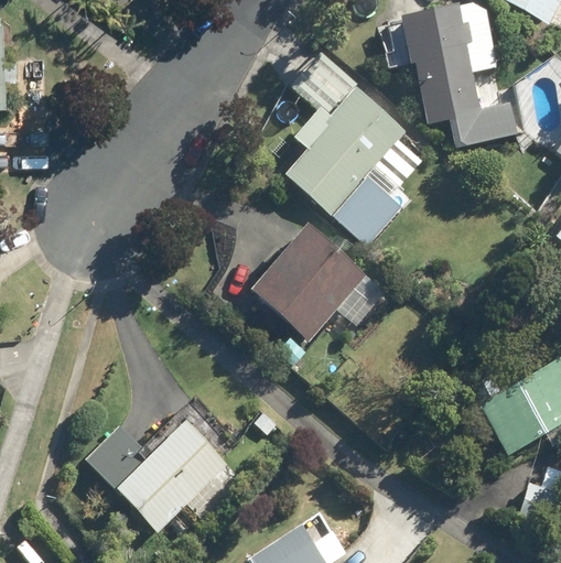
[(507,0),(550,22),(560,3),(560,0),(507,0)]
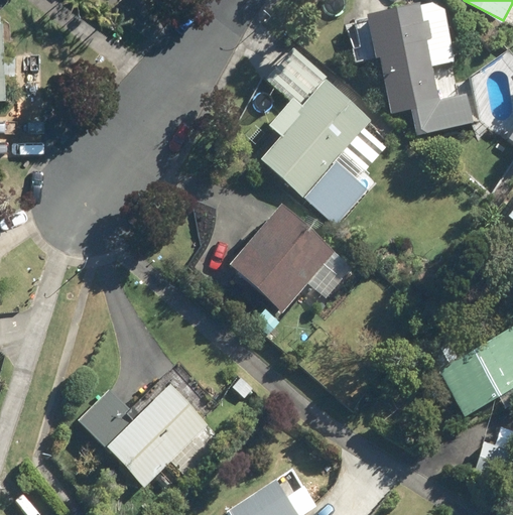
[(425,39),(430,38),(426,21),(423,21),(419,3),(364,15),(374,59),(378,58),(390,113),(410,109),(415,134),(472,122),(466,93),(439,99),(425,39)]
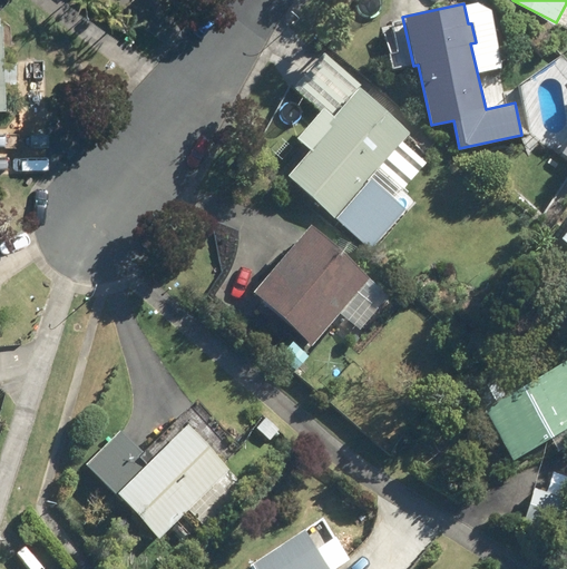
[(331,127),(286,177),(334,218),(410,131),(359,86),(326,123),(331,127)]
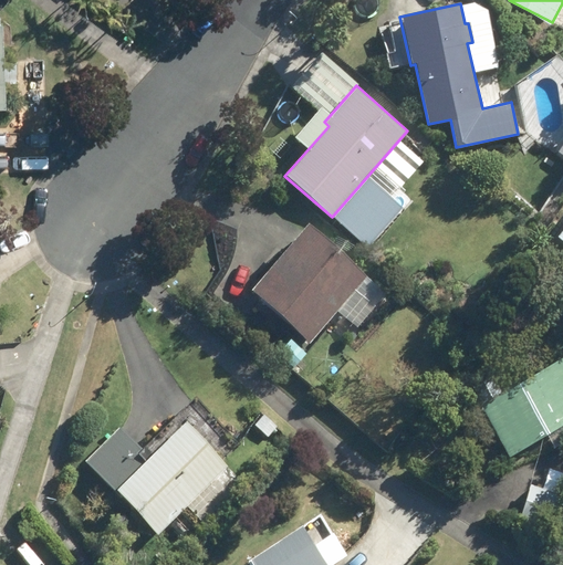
[(250,293),(311,342),(364,275),(304,227),(250,293)]
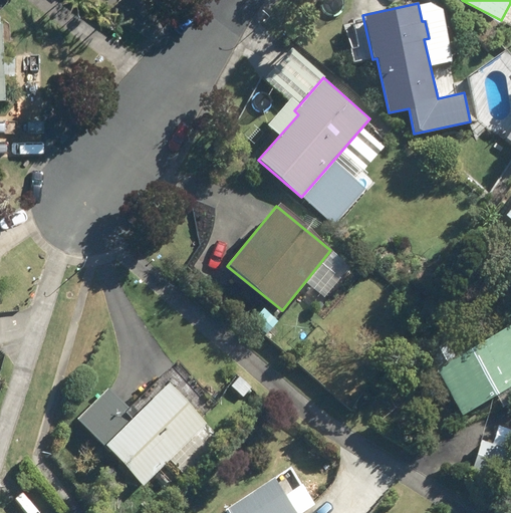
[(510,324),(438,369),(464,415),(495,395),(502,406),(510,401),(510,324)]
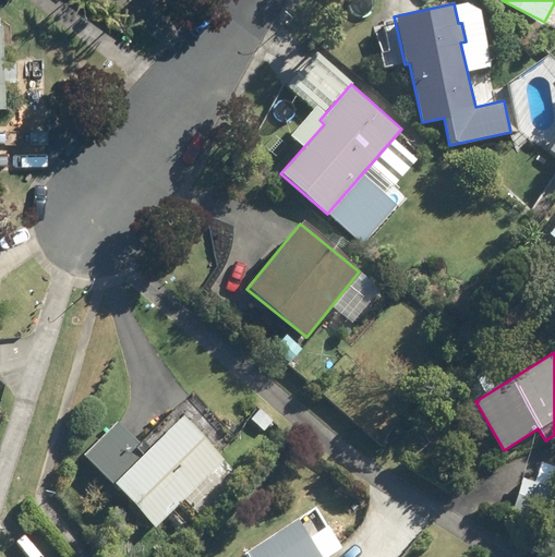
[(133,447),(140,442),(119,422),(85,456),(155,527),(225,460),(182,419),(144,457),(133,447)]
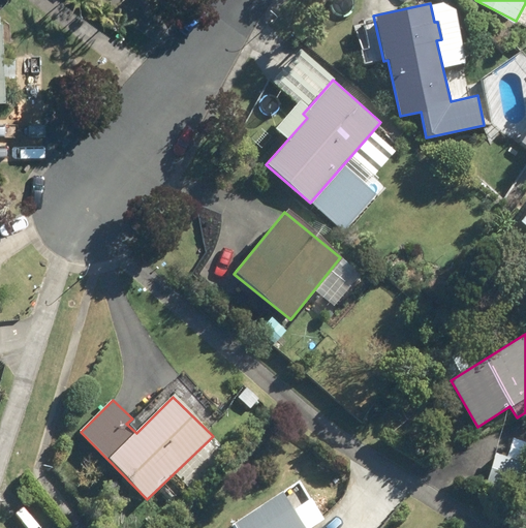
[(525,462),(497,454),(487,484),(525,494),(525,462)]
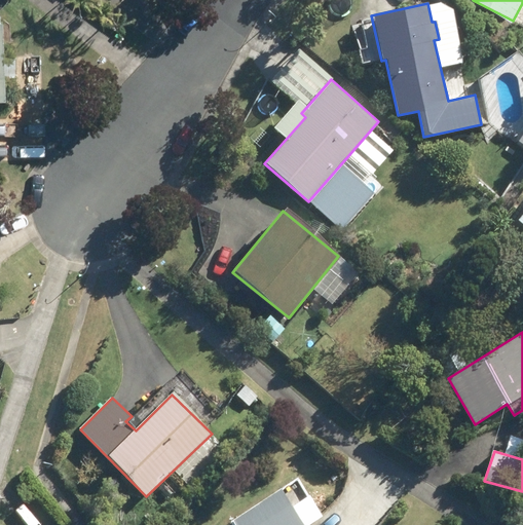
[(278,490),(229,521),(231,524),(311,524),(323,518),(307,495),(289,508),(278,490)]
